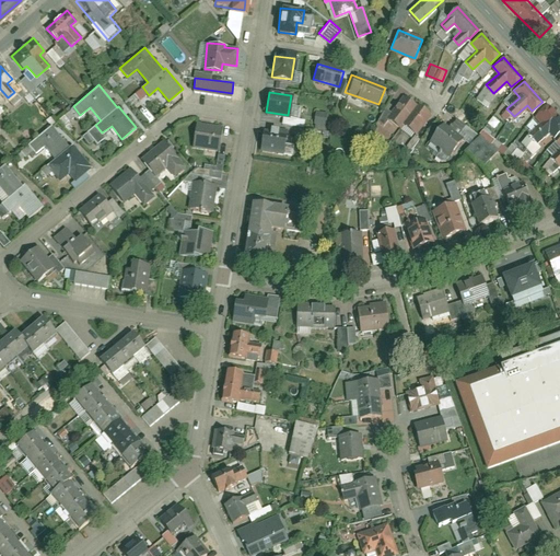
[(428,112),(404,96),(391,116),(415,131),(428,112)]
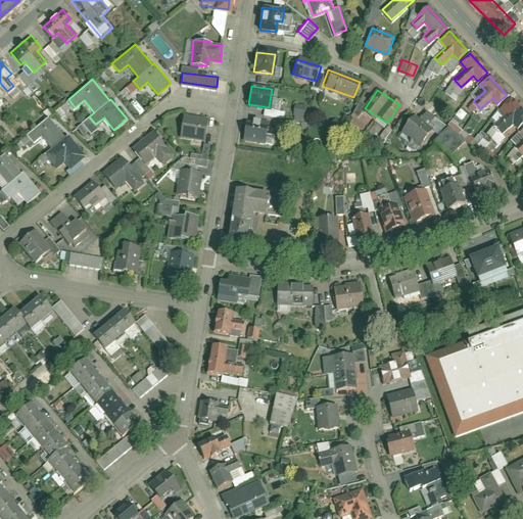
[(522,120),(522,112),(510,98),(500,106),(506,113),(494,124),(501,132),(513,121),(517,126),(522,120)]
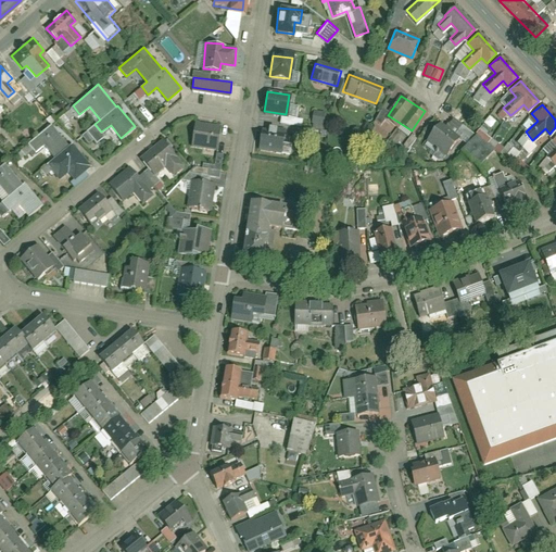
[(324,126),(325,109),(312,108),(311,125),(324,126)]
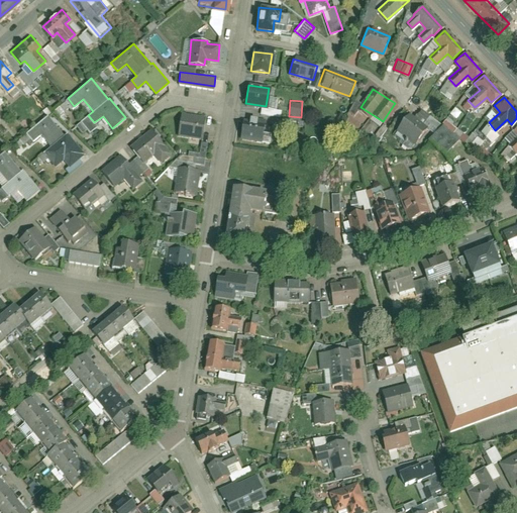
[(68,132),(67,133),(49,112),(26,131),(33,140),(41,133),(52,145),(46,149),(54,157),(62,150),(72,163),(84,151),(68,132)]
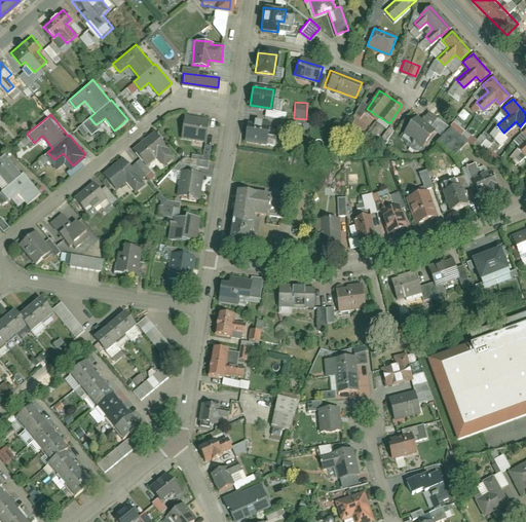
[(183,135),(207,139),(210,120),(186,116),(183,135)]
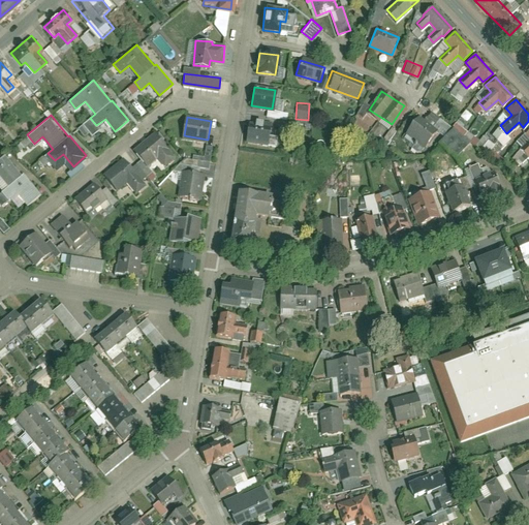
[(436,132),(417,119),(408,133),(427,146),(436,132)]
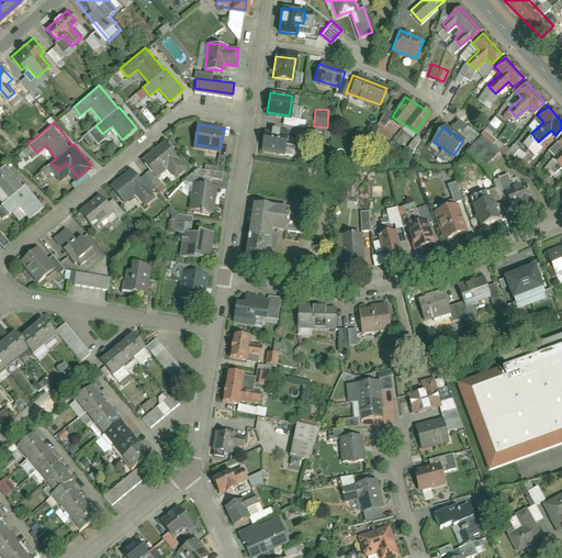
[(262,131),(259,148),(283,152),(287,134),(262,131)]
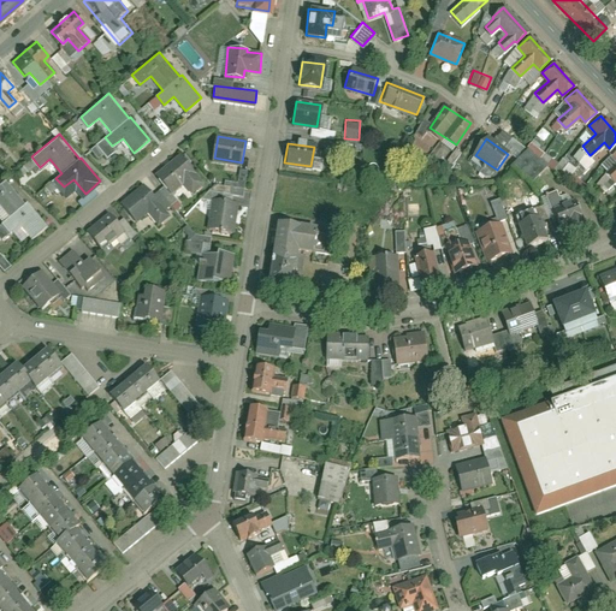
[(451,161),(461,150),(455,147),(446,158),(451,161)]
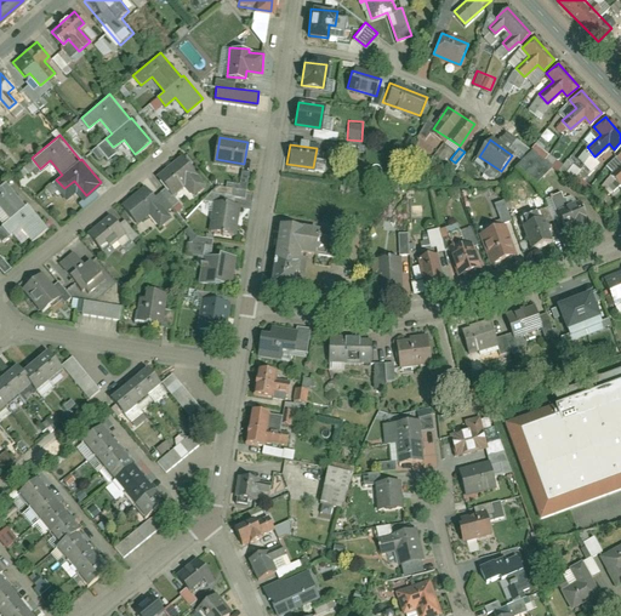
[(620,149),(617,154),(620,158),(620,164),(610,174),(619,183),(620,180),(620,149)]
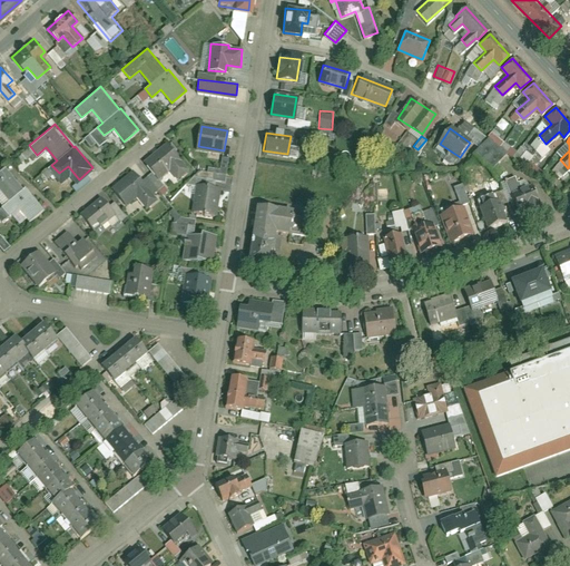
[(485,138),(473,154),(492,169),(505,154),(485,138)]
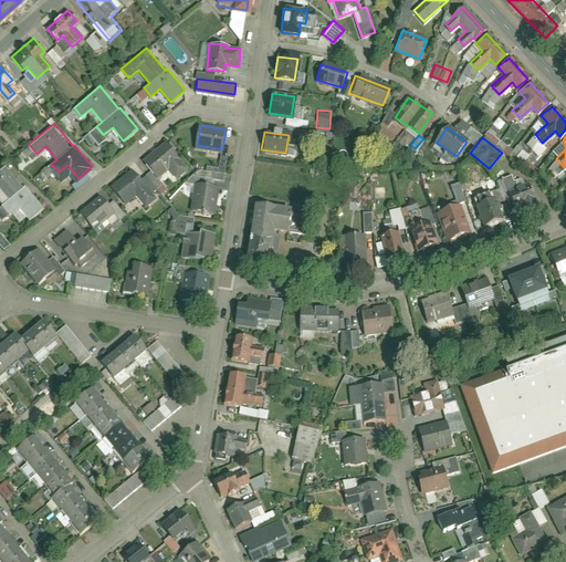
[(186,168),(166,142),(145,159),(156,174),(167,166),(175,177),(186,168)]
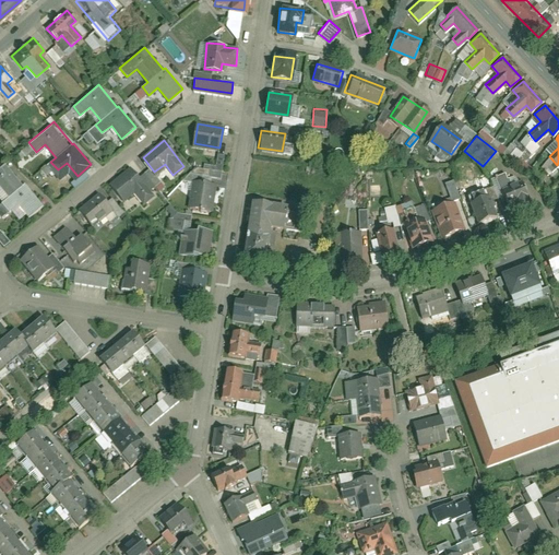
[(203,161),(201,172),(221,176),(225,152),(217,151),(215,163),(203,161)]
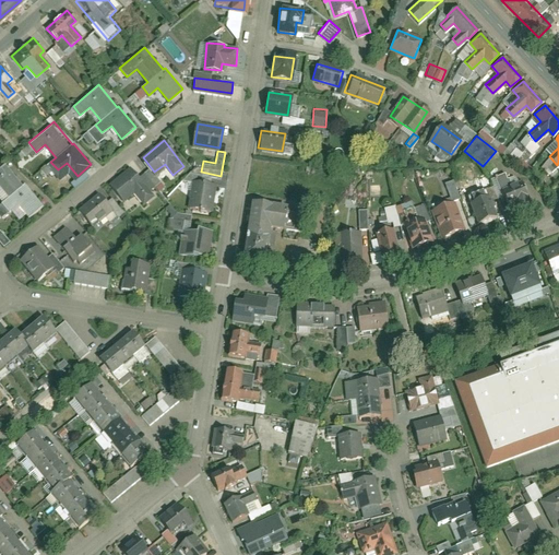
[(25,182),(23,185),(4,162),(0,165),(0,188),(8,197),(2,202),(9,210),(18,202),(28,215),(43,204),(25,182)]
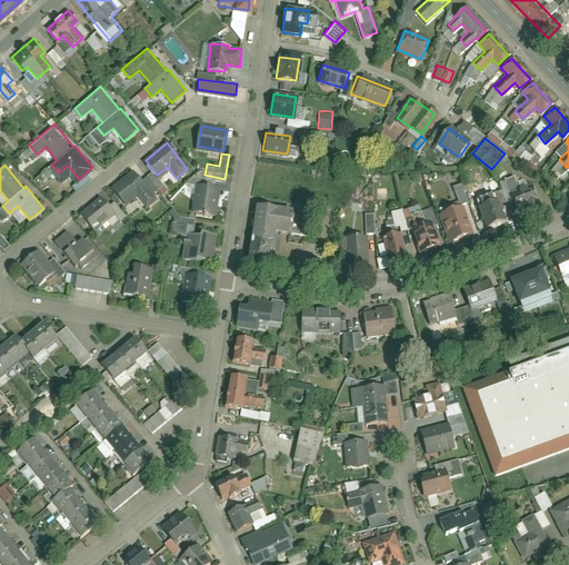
[(133,169),(112,187),(125,202),(136,195),(145,207),(156,198),(133,169)]
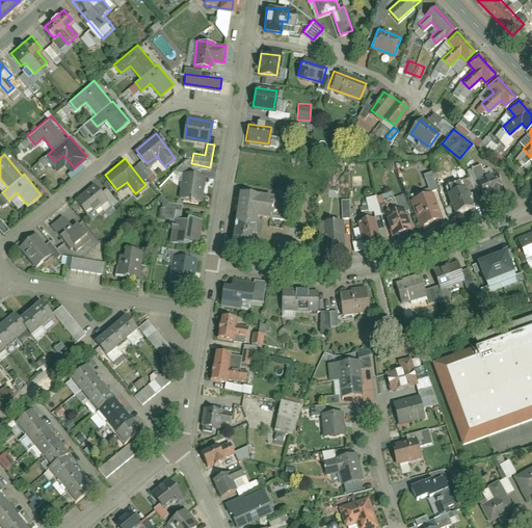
[(428,189),(436,187),(431,169),(423,172),(428,189)]
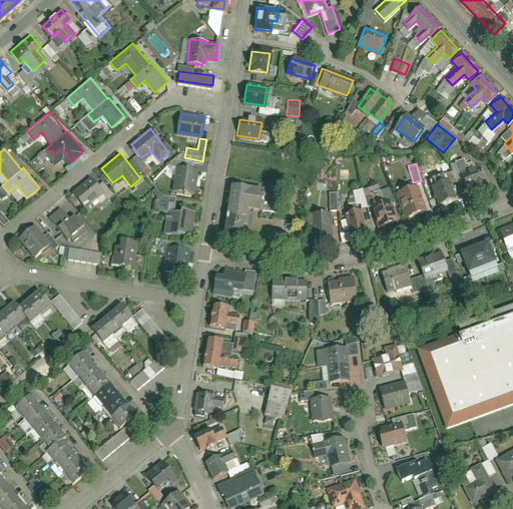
[(189,191),(193,168),(177,165),(173,188),(189,191)]
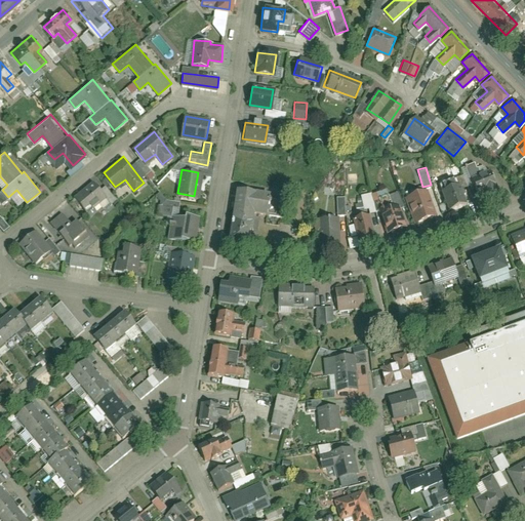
[(488,170),(471,177),(477,191),(481,189),(484,196),(496,191),(488,170)]
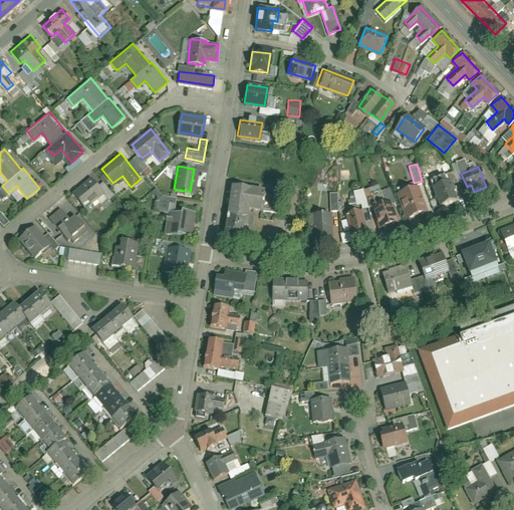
[(103,191),(93,178),(75,191),(85,204),(103,191)]
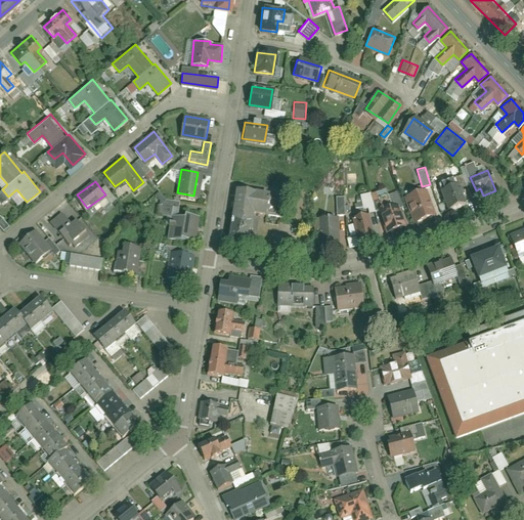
[(453,184),(439,190),(447,209),(462,204),(453,184)]
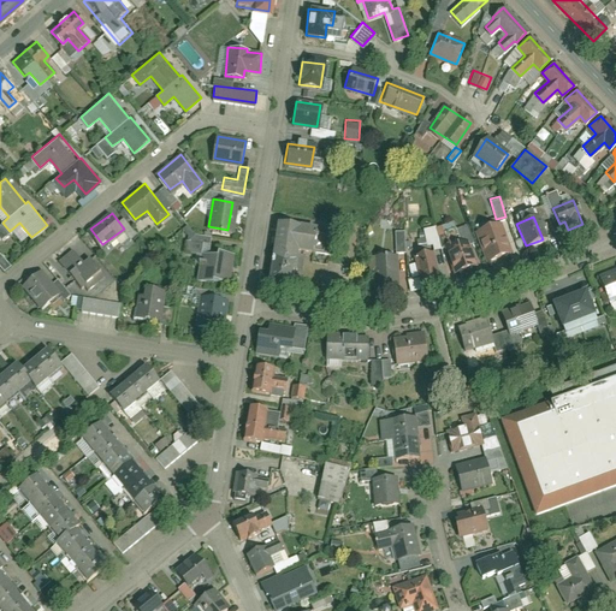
[(274,220),(266,279),(288,282),(292,250),(311,253),(314,225),(274,220)]
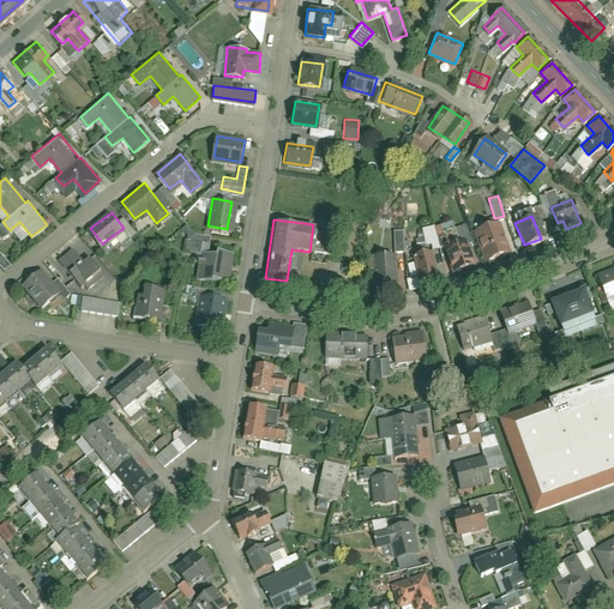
[(451,221),(421,224),(422,234),(415,235),(416,247),(439,243),(437,229),(452,227),(451,221)]
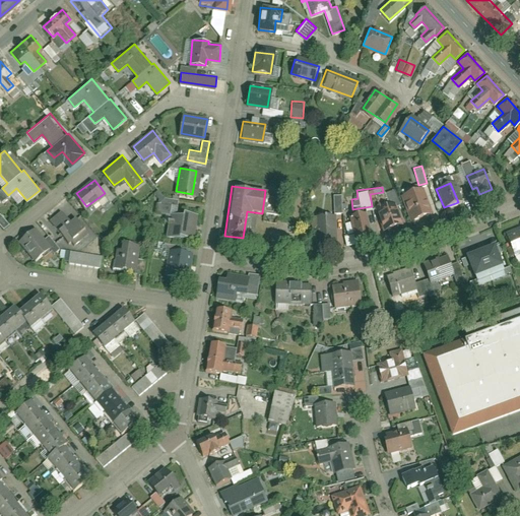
[(427,213),(416,188),(402,194),(411,218),(427,213)]
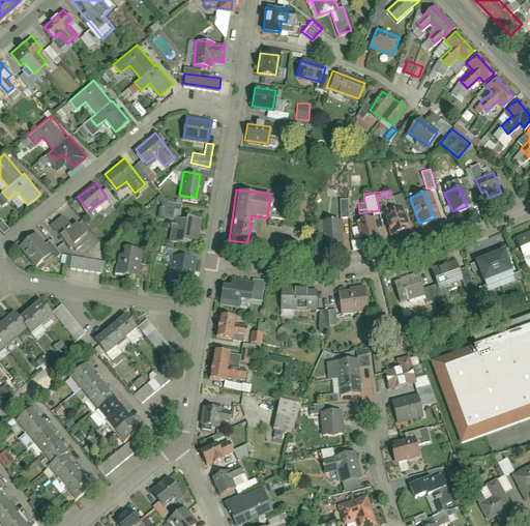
[(340,215),(348,215),(347,197),(339,197),(340,215)]
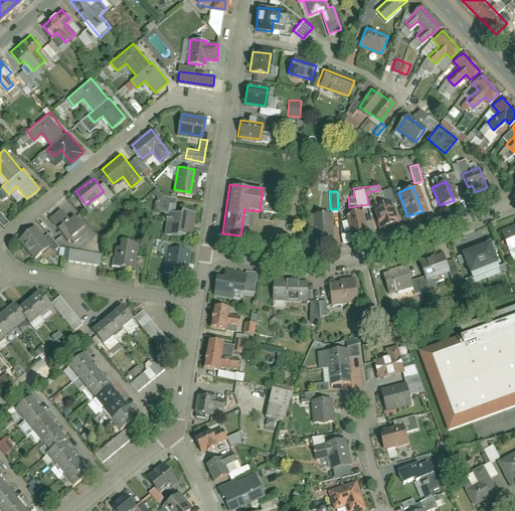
[(375,208),(381,225),(391,222),(385,204),(380,206),(375,208)]
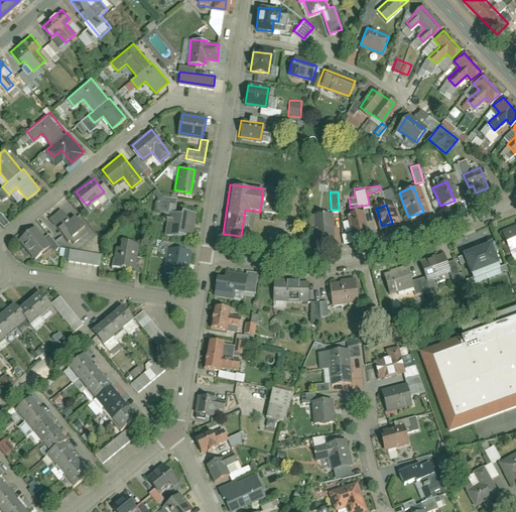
[(61,208),(48,217),(56,229),(61,226),(70,238),(83,228),(74,216),(69,219),(61,208)]
